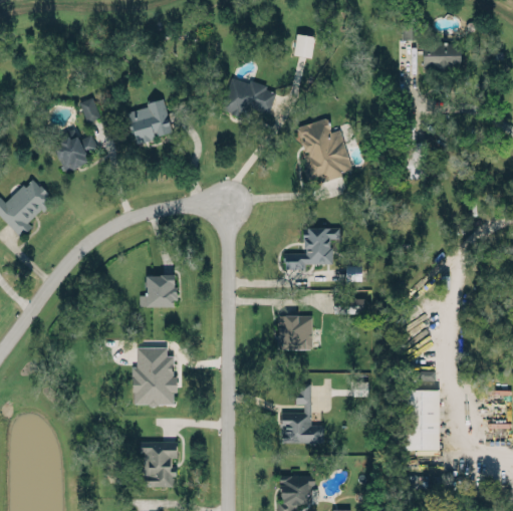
[(402,40),(416,40),(415,21),(401,22),(402,40)]
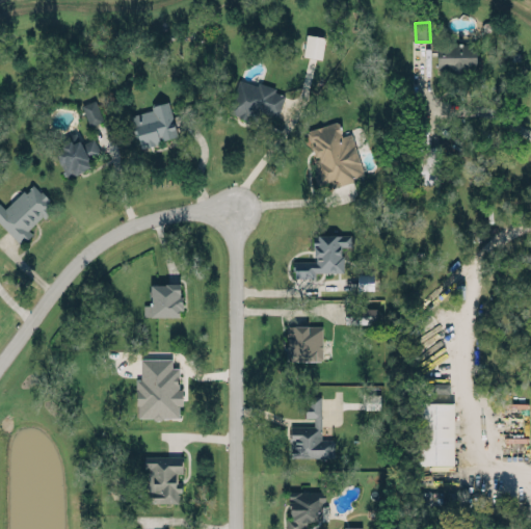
[(304,58),(323,60),(325,38),(307,36),(304,58)]
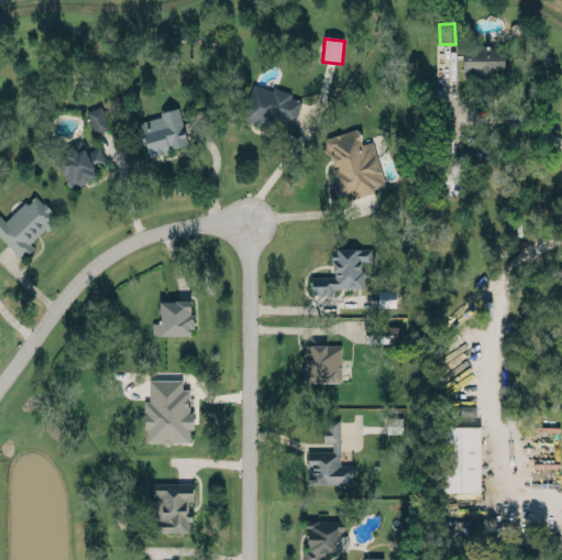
[(462,48),(504,48),(505,76),(463,77),(462,48)]
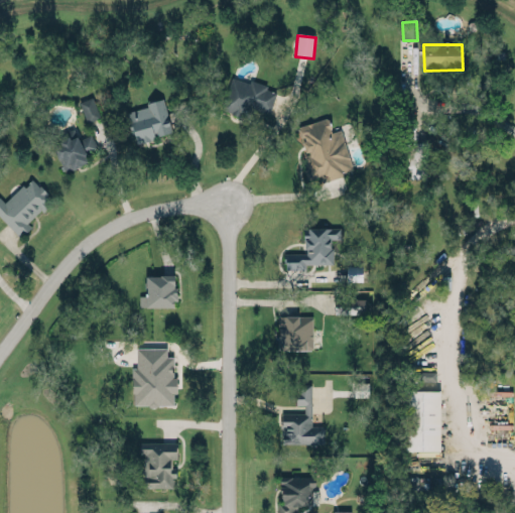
[(233,79),(251,85),(252,82),(267,87),(266,91),(276,94),(269,115),(257,111),(256,111),(252,110),(249,118),(241,116),(241,117),(232,114),(233,113),(223,110),(233,79)]
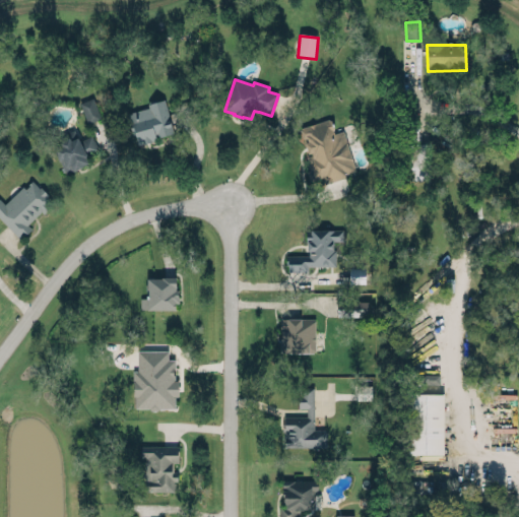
[(87,125),(102,120),(93,100),(80,105),(87,125)]
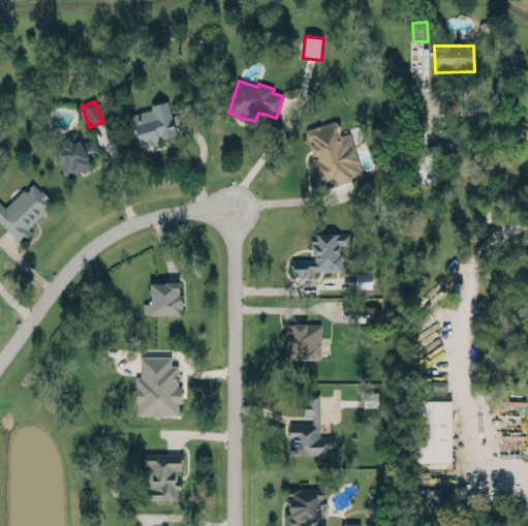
[(131,115),(136,147),(175,141),(171,112),(161,113),(160,105),(152,106),(152,112),(131,115)]
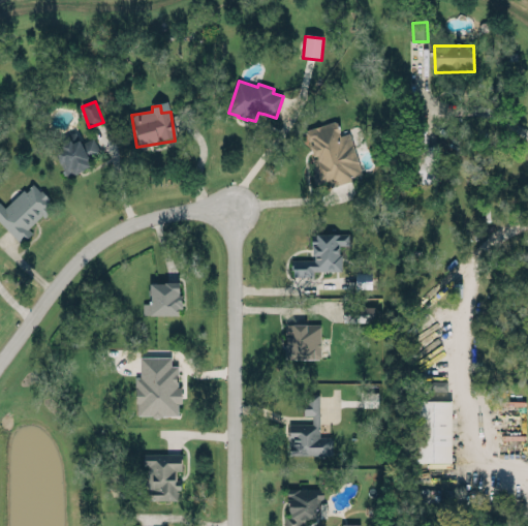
[(350,134),(341,136),(337,122),(305,131),(319,185),(329,182),(330,187),(363,178),(350,134)]
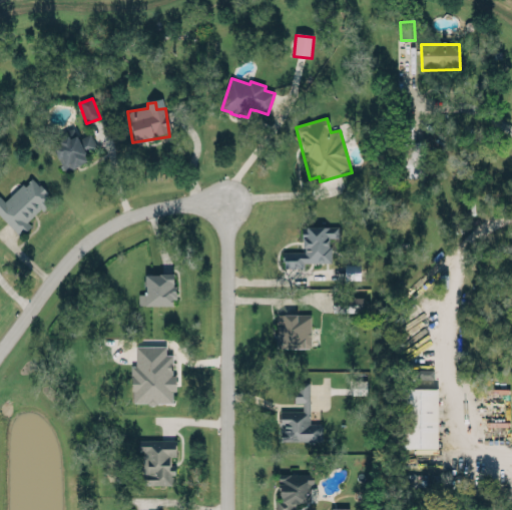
[(90,133),(78,140),(74,132),(51,144),(65,173),(89,161),(85,153),(97,147),(90,133)]
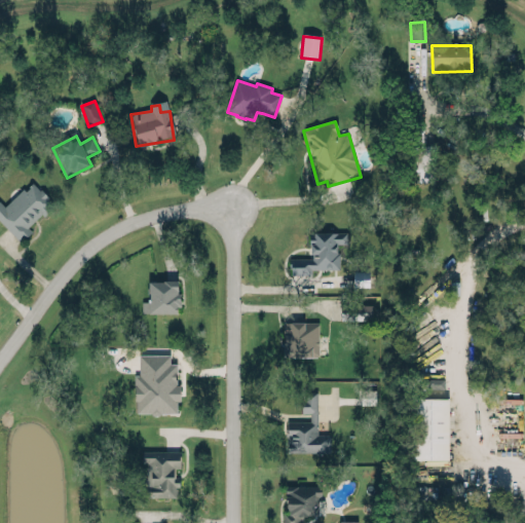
[(416,183),(435,184),(436,147),(416,146),(416,183)]
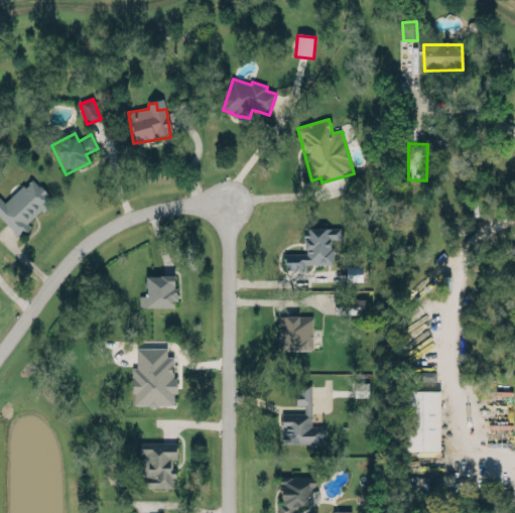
[(0,216),(0,199),(5,205),(32,179),(39,187),(41,185),(49,194),(46,197),(51,202),(47,206),(49,208),(43,214),(42,212),(27,226),(30,230),(21,239),(0,216)]
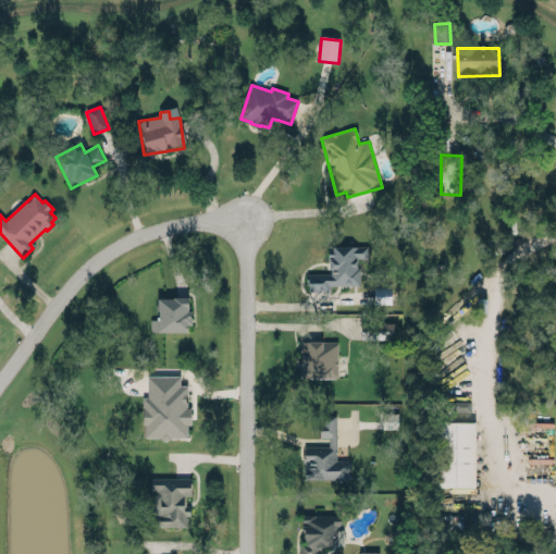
[(330,275),(308,275),(308,292),(331,293),(331,286),(359,286),(360,260),(368,260),(368,248),(331,247),(330,275)]
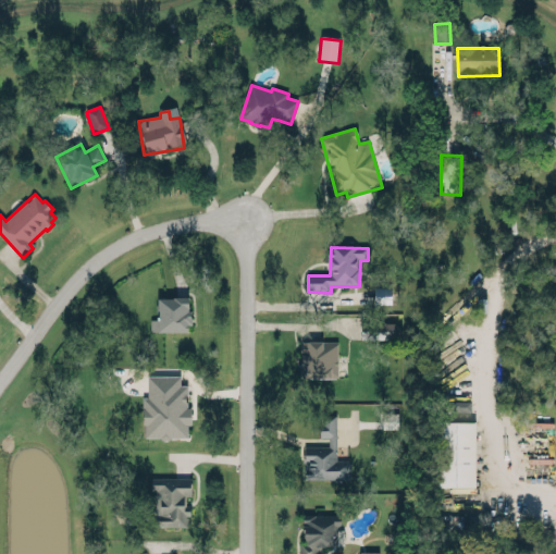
[(392,306),(392,288),(375,288),(375,306),(392,306)]
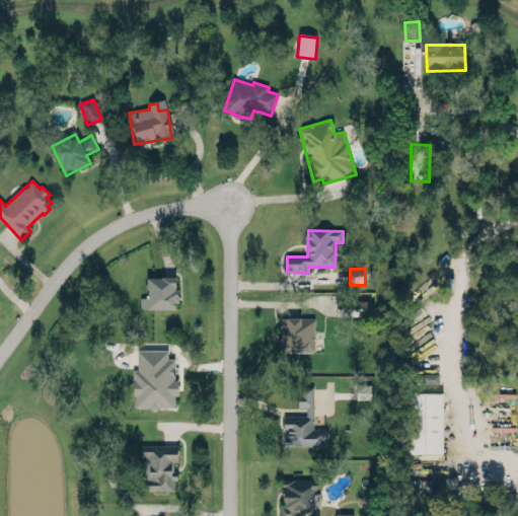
[(177,310),(176,278),(146,279),(147,299),(141,300),(141,310),(177,310)]
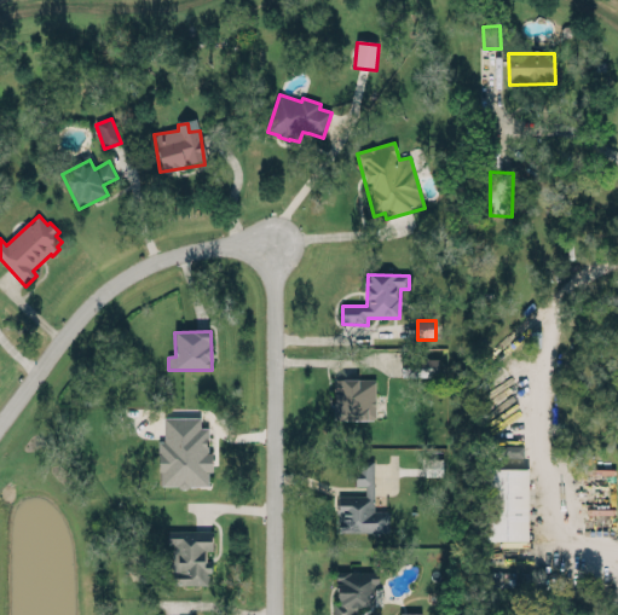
[(403,378),(439,379),(440,361),(403,360),(403,378)]
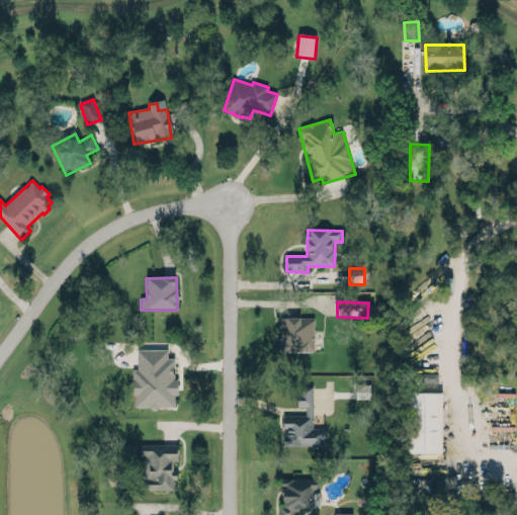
[(315,319),(280,319),(279,352),(315,353),(315,319)]
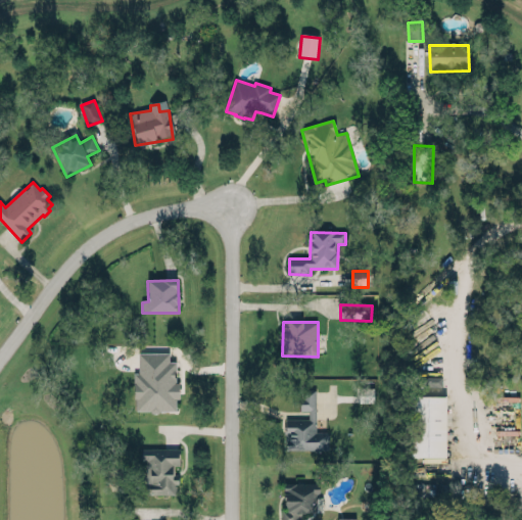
[(171,355),(137,353),(136,412),(178,413),(178,363),(171,363),(171,355)]
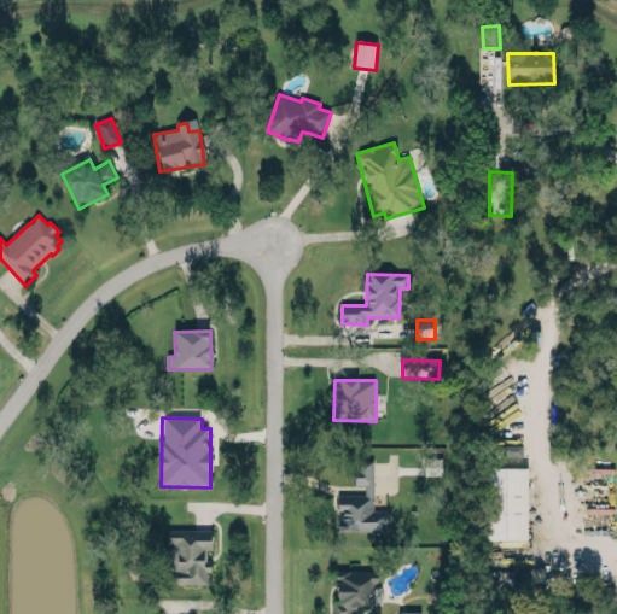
[(523,446),(495,446),(495,458),(524,457),(523,446)]
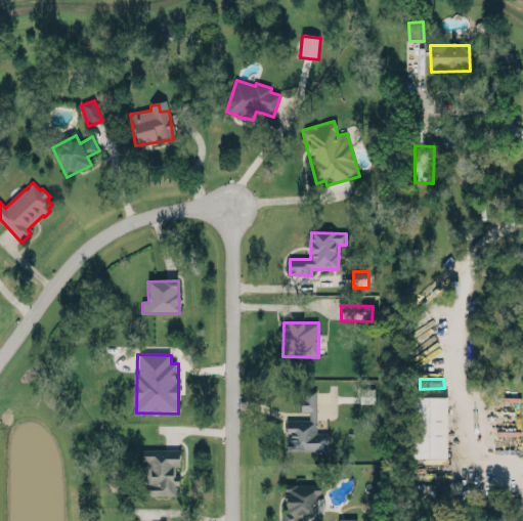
[(376,404),(375,390),(360,390),(360,405),(376,404)]
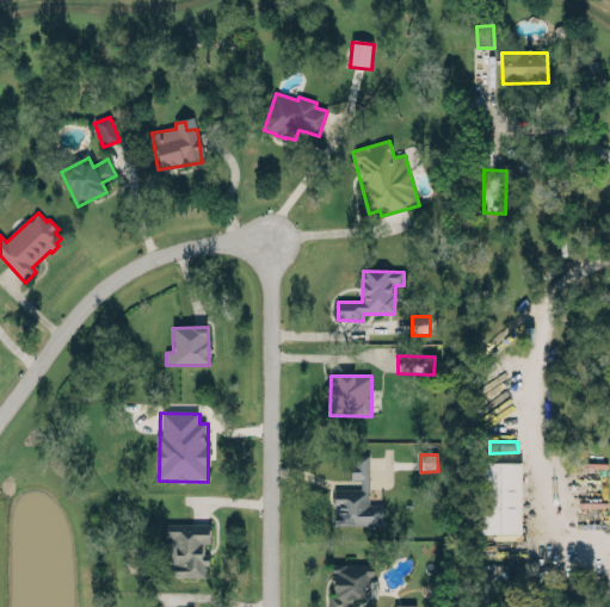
[(384,527),(384,506),(370,506),(370,457),(352,457),(352,482),(361,482),(361,490),(334,491),(334,527),(384,527)]
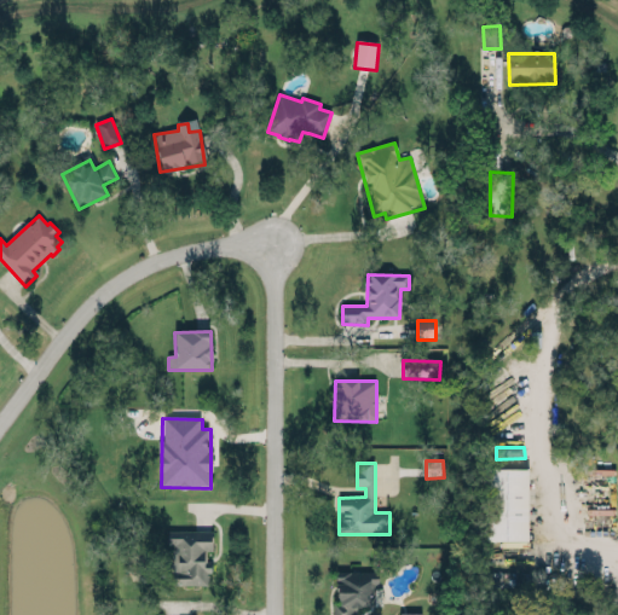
[(529,470),(486,470),(486,543),(530,543),(529,470)]
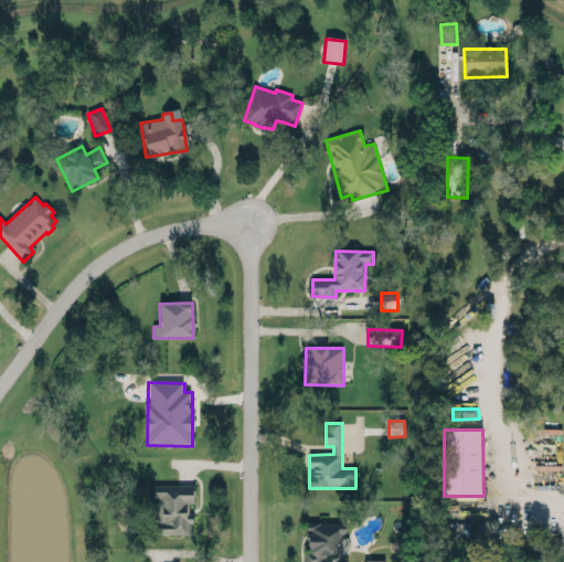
[(153,486),(195,487),(195,506),(189,506),(189,512),(190,516),(195,516),(195,525),(190,525),(190,526),(193,526),(193,534),(190,534),(190,537),(159,537),(159,511),(162,511),(162,506),(158,506),(158,504),(159,502),(159,498),(153,498),(153,486)]
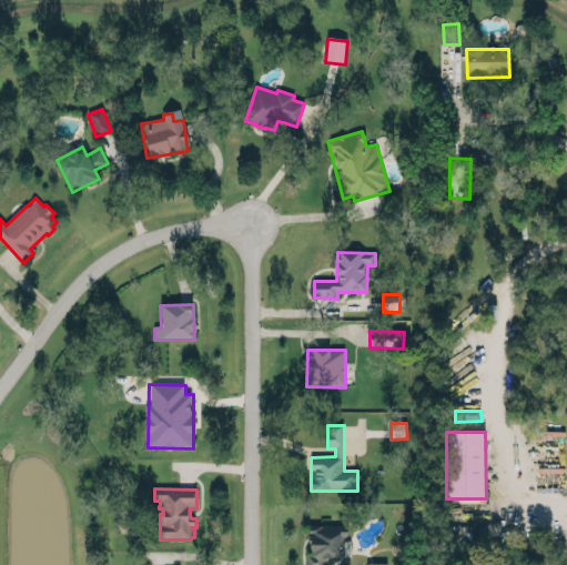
[(309,526),(343,526),(347,530),(347,535),(345,540),(345,558),(327,558),(327,564),(306,564),(306,556),(313,556),(313,554),(309,554),(309,526)]
